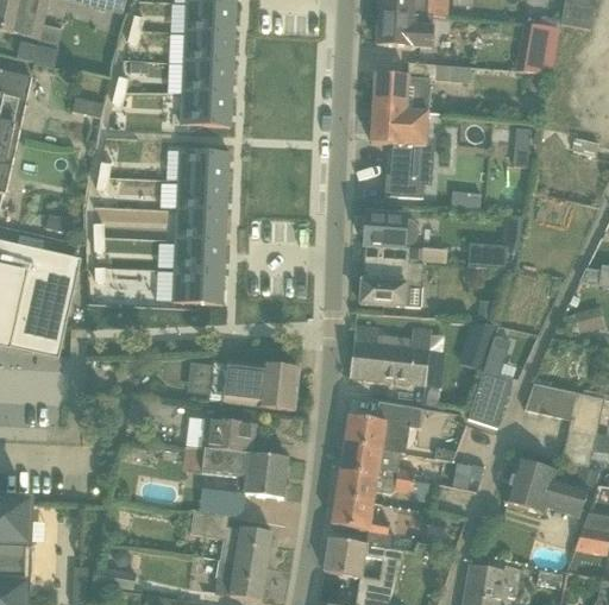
[(0,0),(0,29),(10,31),(19,33),(39,38),(49,0),(0,0)]
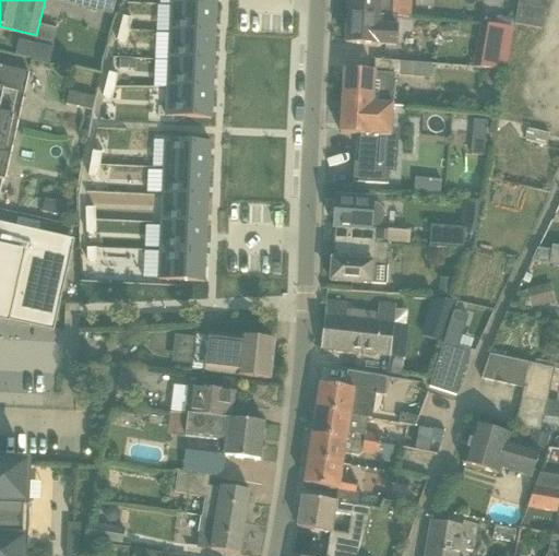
[(392,13),(392,0),(348,0),(347,11),(392,13)]
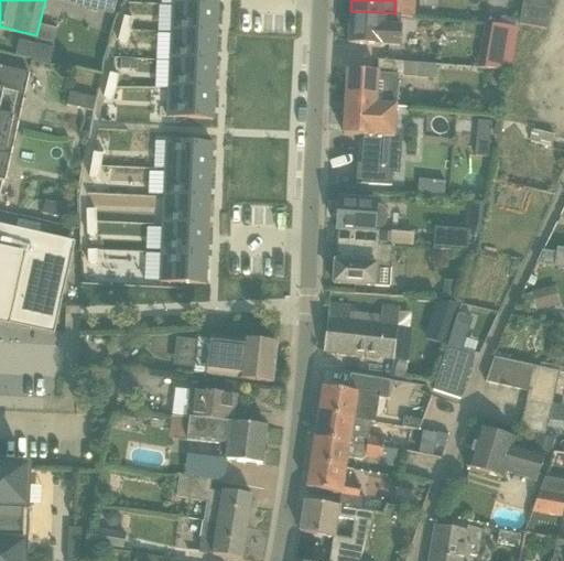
[(523,0),(520,22),(546,27),(551,0),(523,0)]
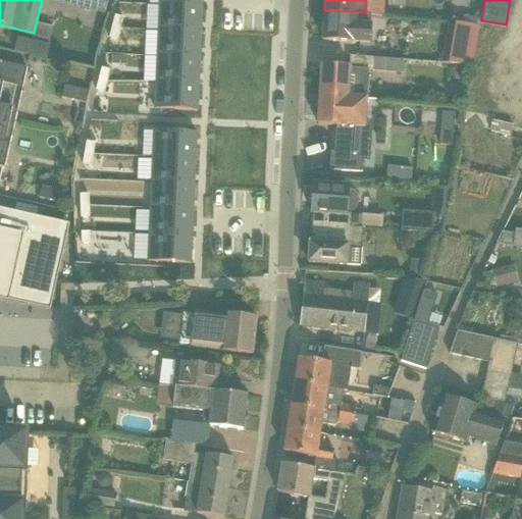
[(202,5),(159,3),(158,29),(201,31),(202,5)]
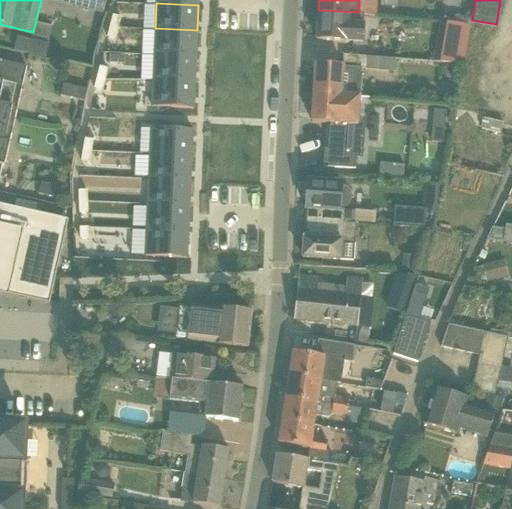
[(364,13),(359,12),(347,11),(318,10),(317,37),(345,39),(362,40),(364,13)]
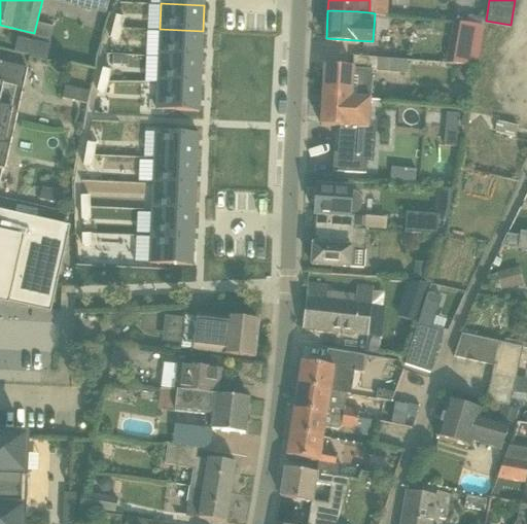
[(121,27),(125,16),(116,14),(113,25),(121,27)]
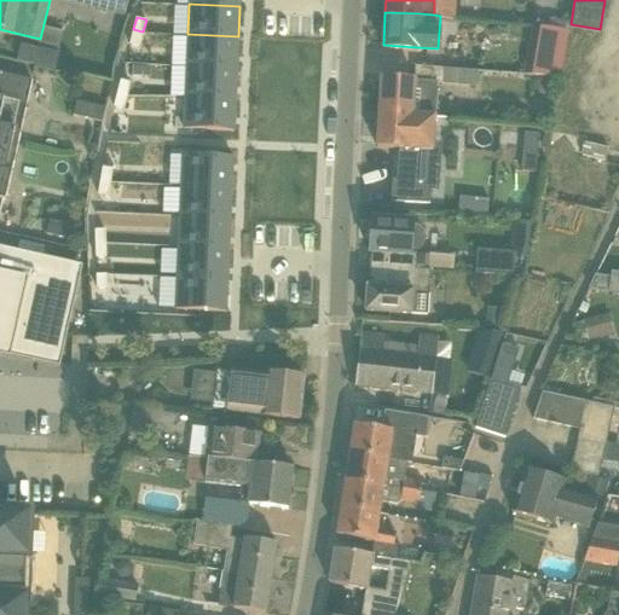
[(531,22),(527,70),(563,73),(567,25),(531,22)]
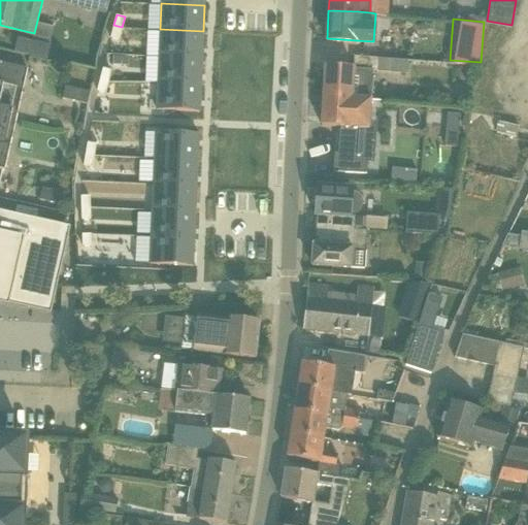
[(110,36),(119,38),(122,27),(113,25),(110,36)]
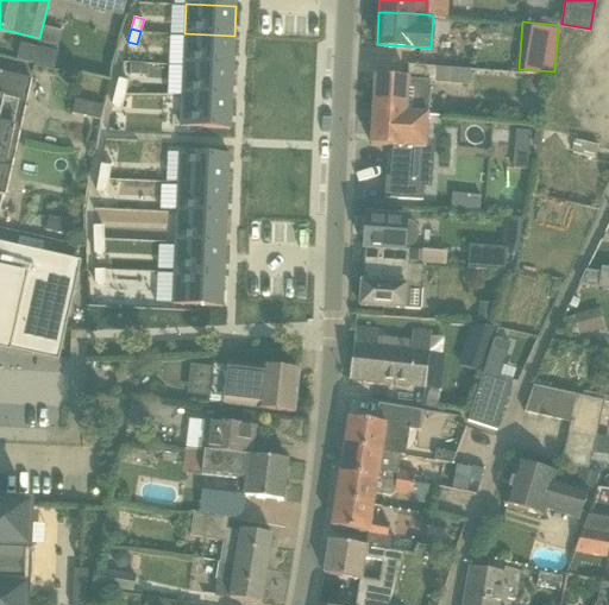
[(183,63),(233,65),(234,36),(184,33),(183,63)]
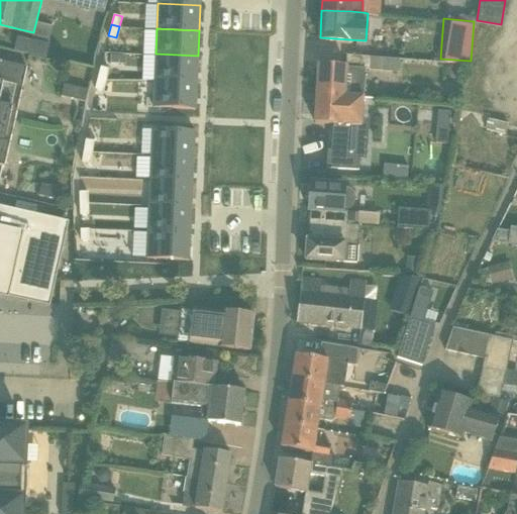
[(118,63),(119,54),(110,54),(110,62),(118,63)]
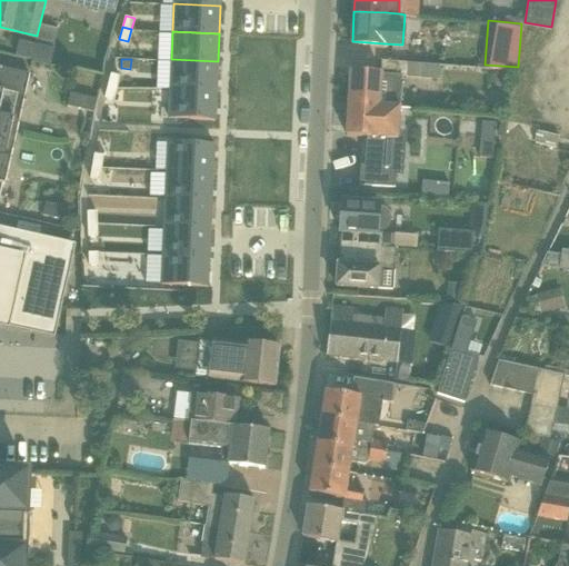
[(171,59),(170,87),(217,89),(218,61),(171,59)]
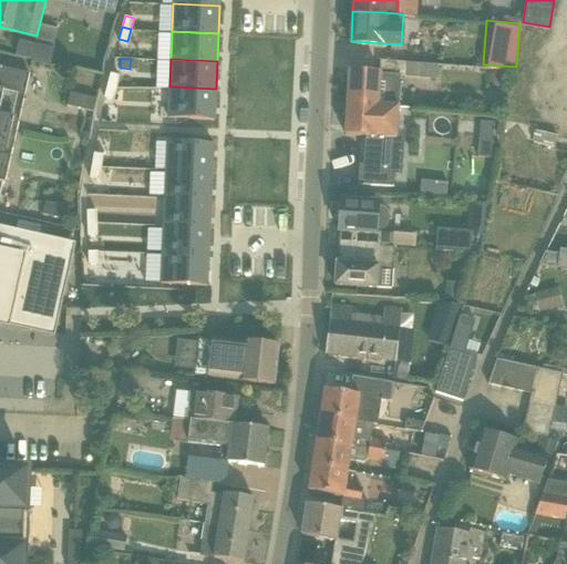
[(380,59),(379,70),(349,68),(347,101),(393,104),(398,104),(400,73),(405,73),(406,60),(380,59)]
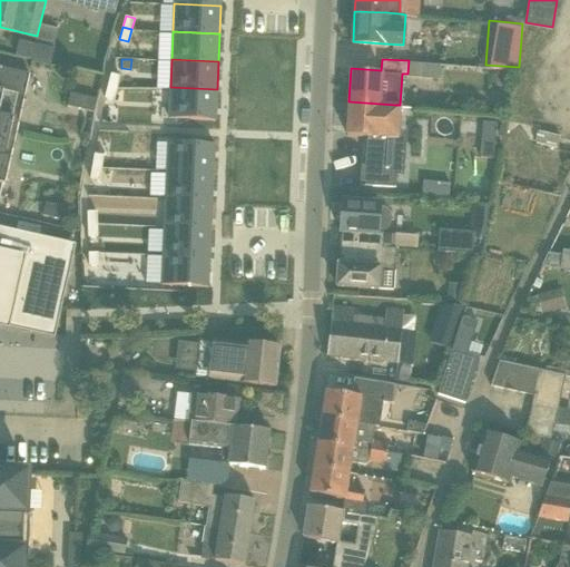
[(425,62),(424,76),(439,78),(440,64),(425,62)]
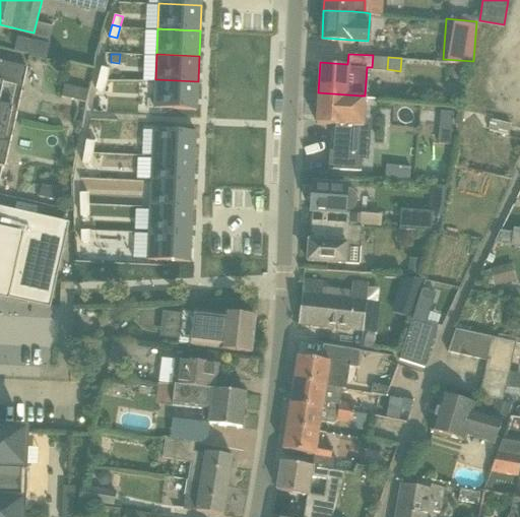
[(0,171),(1,166),(4,166),(7,155),(14,126),(21,95),(28,65),(4,60),(0,59),(0,171)]
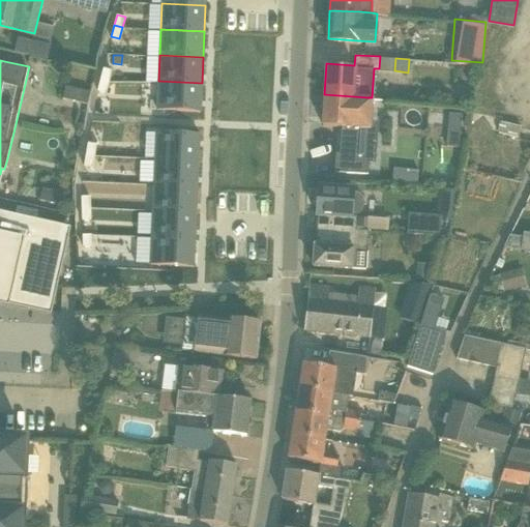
[(109,81),(112,69),(104,67),(100,79),(109,81)]
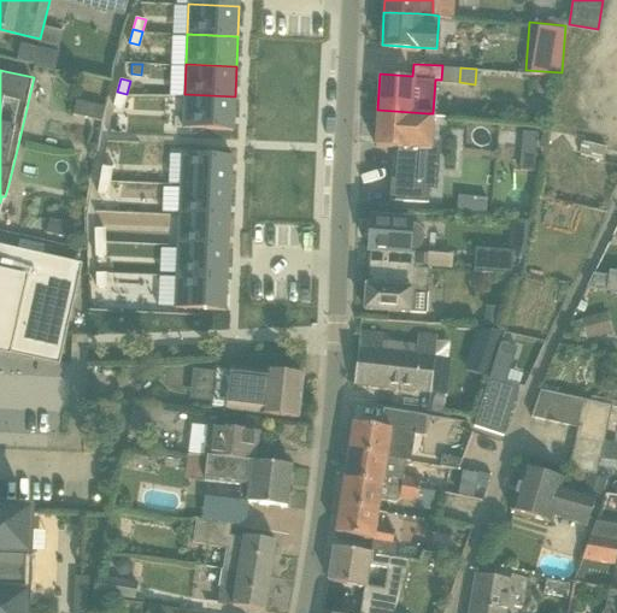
[(113,105),(123,107),(127,94),(117,92),(113,105)]
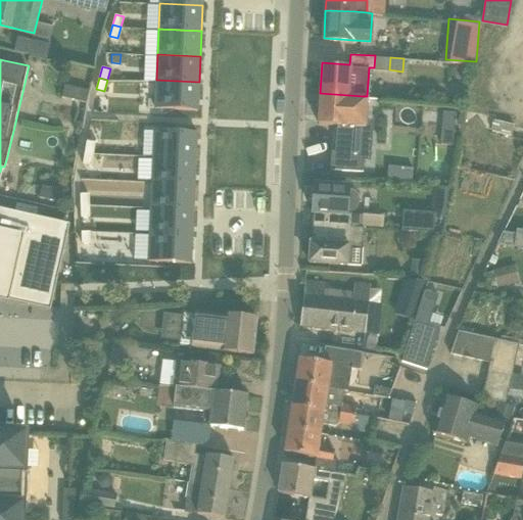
[(197,109),(199,82),(156,80),(155,107),(197,109)]
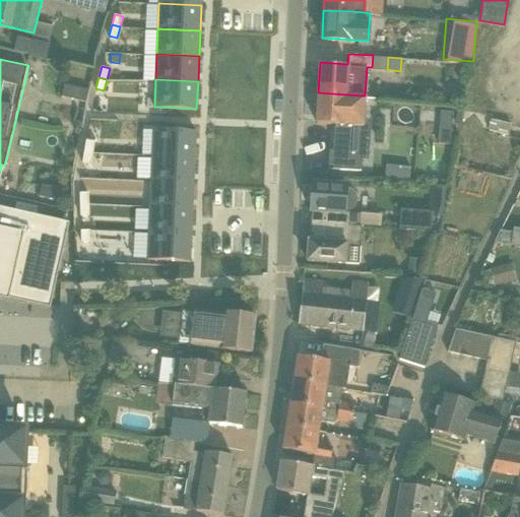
[(88,87),(64,82),(62,94),(85,102),(88,87)]
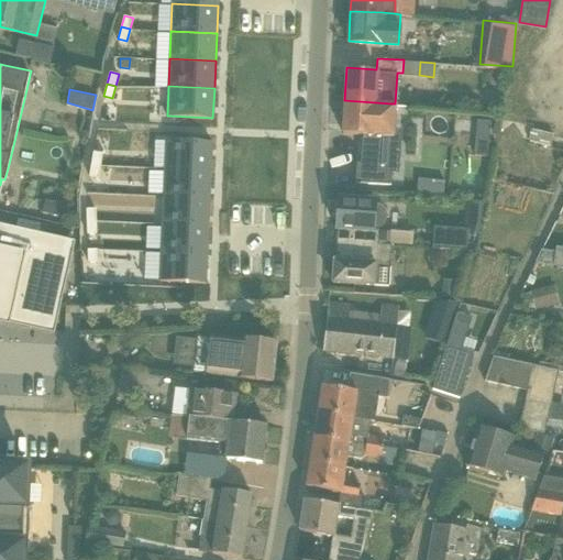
[(395,103),(390,103),(344,100),(342,132),(362,133),(361,162),(356,161),(355,180),(390,183),(392,164),(393,134),(395,134),(396,103),(395,103)]
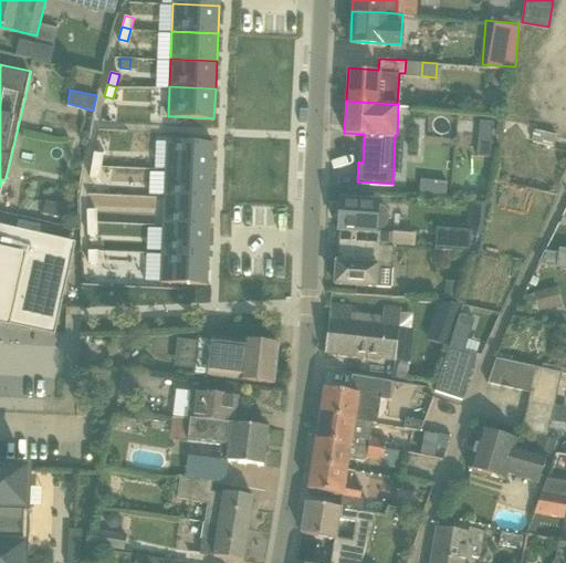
[(490,155),(493,120),(480,118),(477,154),(490,155)]
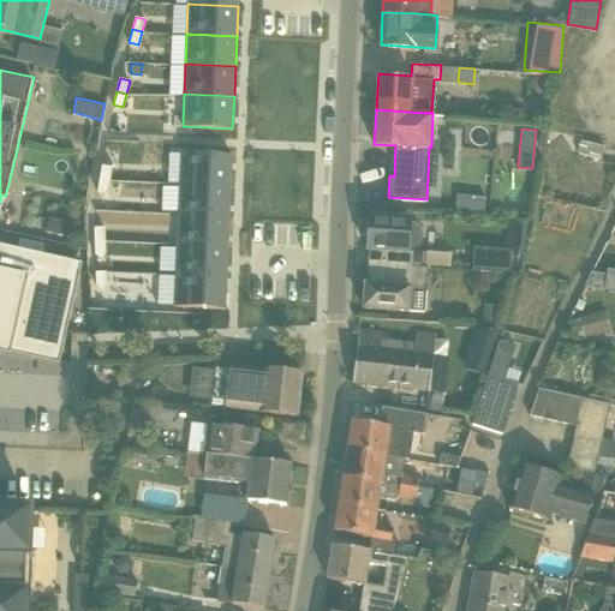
[(581,138),(578,151),(601,157),(604,144),(581,138)]
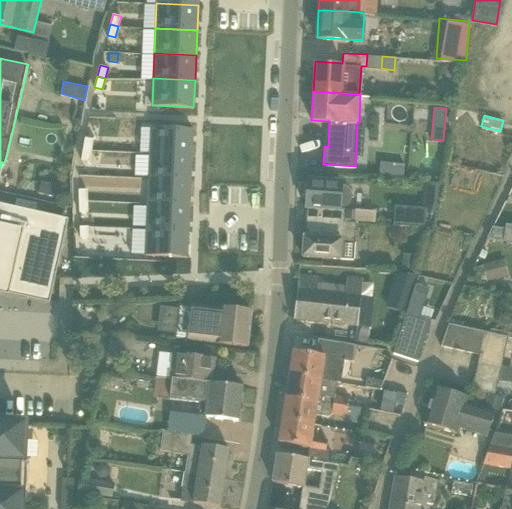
[(151,126),(149,152),(191,154),(192,128),(151,126)]
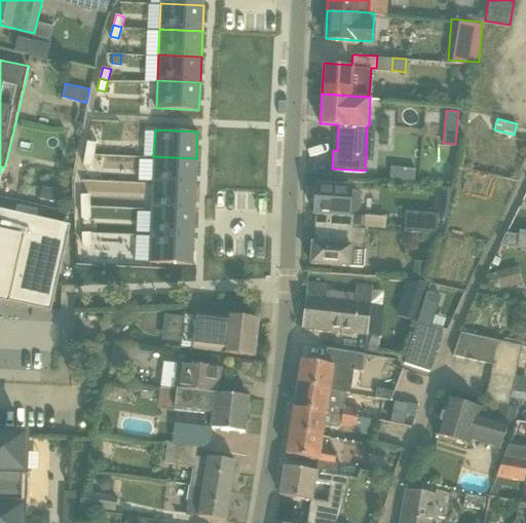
[(88,141),(87,141),(86,141),(85,152),(94,153),(96,142),(88,141)]
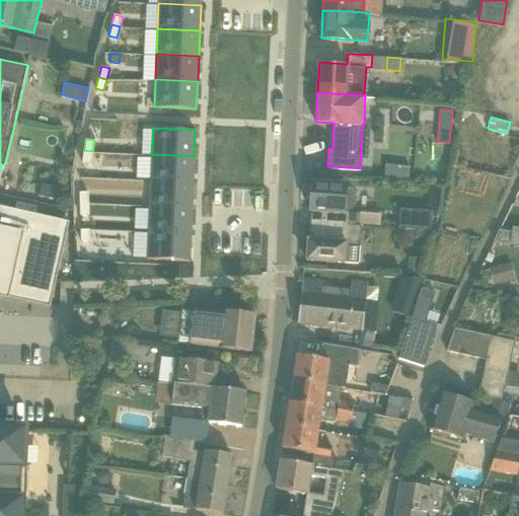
[(91,151),(82,150),(80,161),(89,162),(91,151)]
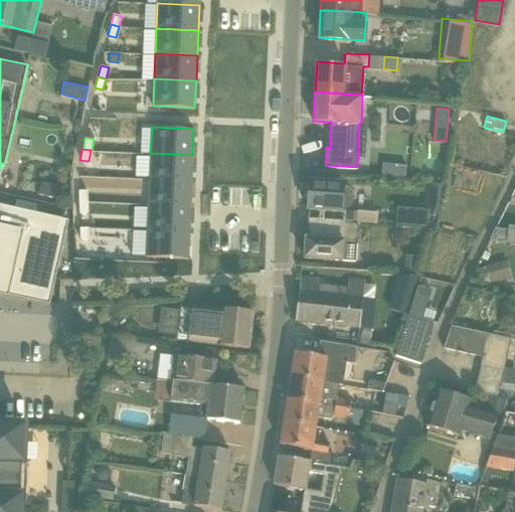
[(191,180),(192,155),(150,153),(149,178),(191,180)]
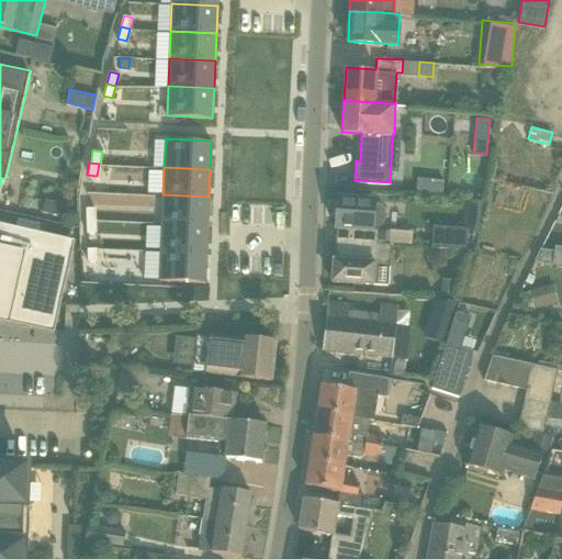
[(430,177),(429,191),(442,192),(444,179),(430,177)]
